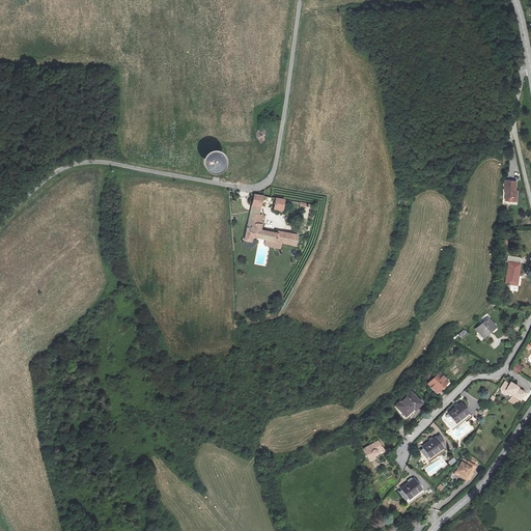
[(206,168),(208,171),(212,173),(215,174),(219,173),(222,172),(225,170),(227,167),(228,163),(227,159),(225,155),(221,152),(217,151),(213,151),(210,154),(206,157),(205,160),(205,164),(206,168)]
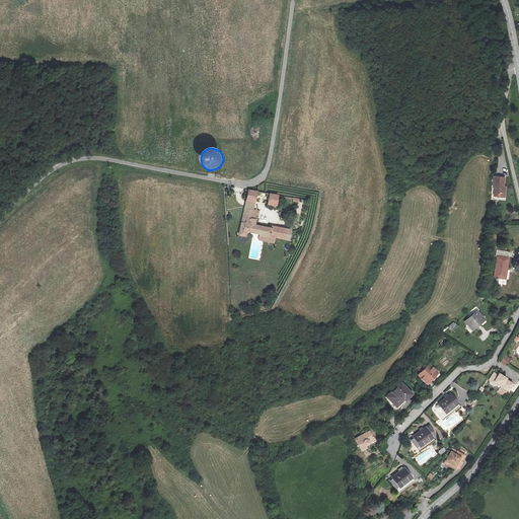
[(498,176),(494,176),(493,187),(495,187),(495,196),(504,196),(505,188),(503,188),(504,176),(498,176)]
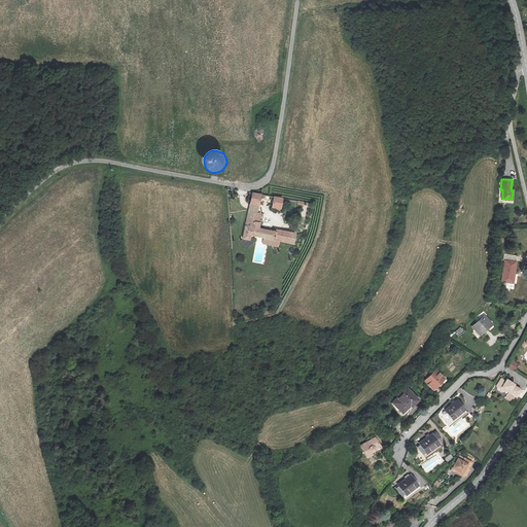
[(265,239),(280,243),(294,246),(296,236),(278,232),(277,233),(260,229),(264,215),(258,213),(262,195),(253,192),(243,238),(251,240),(252,236),(265,239)]
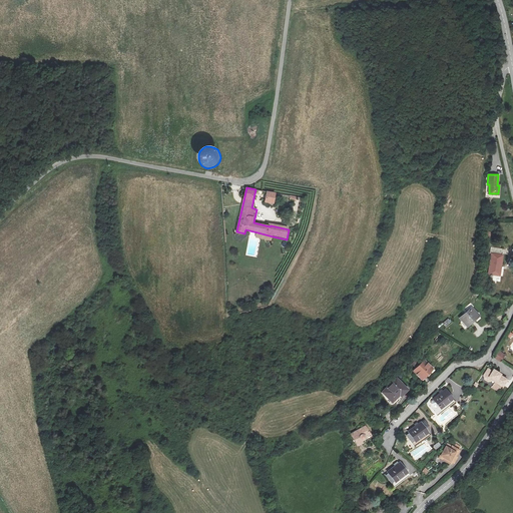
[(281,199),(282,195),(268,191),(266,202),(274,204),(276,198),(281,199)]
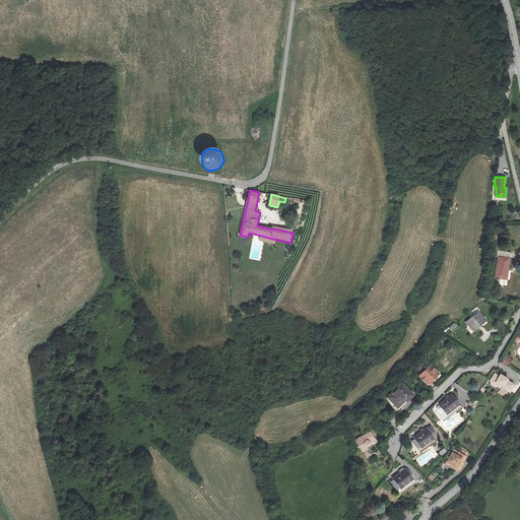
[(276,240),(261,236),(260,242),(275,245),(276,240)]
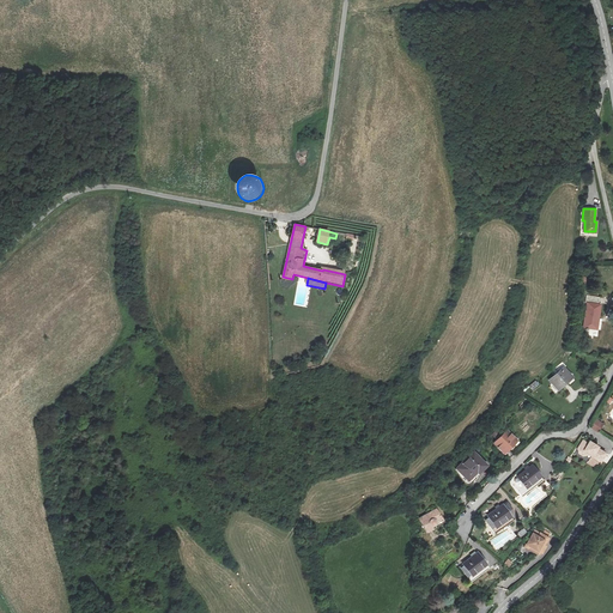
[(601,296),(586,293),(583,301),(587,302),(583,326),(599,328),(602,303),(600,303),(601,296)]
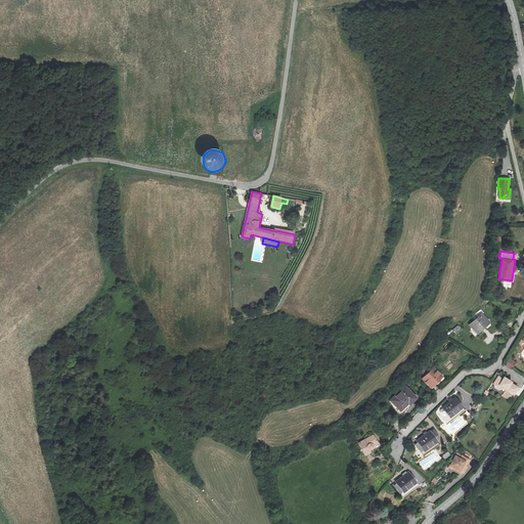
[(489,322),(483,314),(471,324),(477,333),(489,322)]
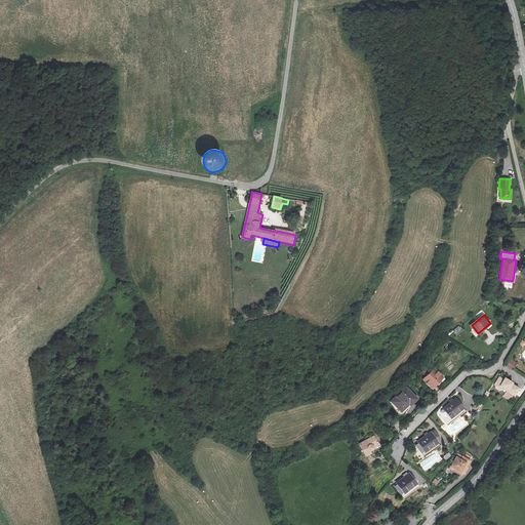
[(459,326),(453,330),(456,334),(462,330),(459,326)]
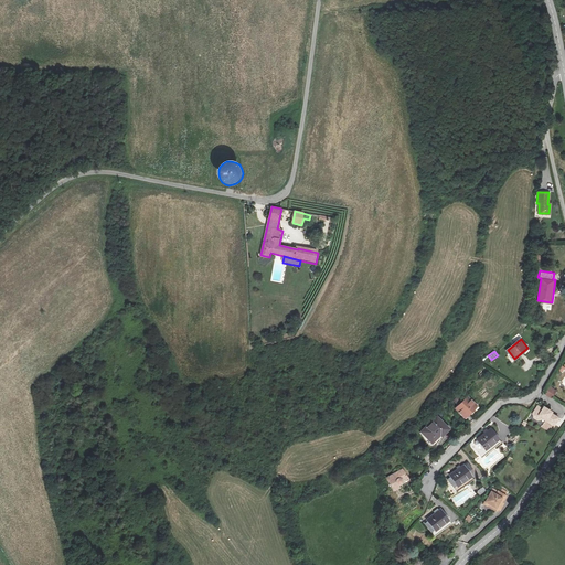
[(545,395),(551,398),(555,392),(551,387),(545,395)]
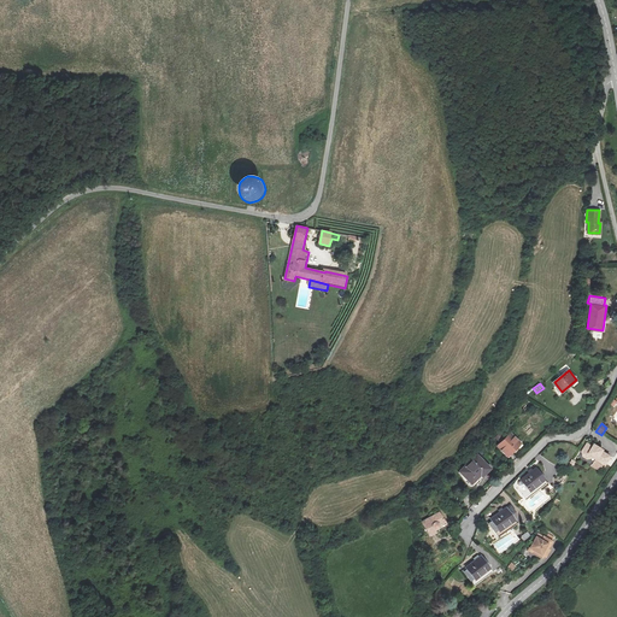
[(523,445),(512,434),(498,447),(509,458),(523,445)]
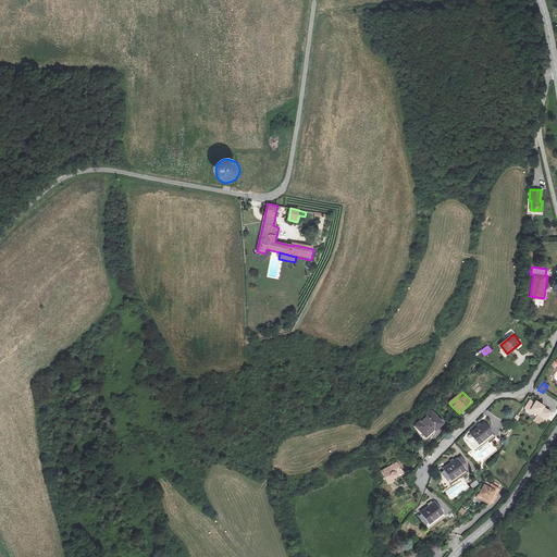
[(533,405),(530,403),(525,410),(527,413),(530,416),(534,415),(534,413),(546,420),(551,412),(543,408),(544,407),(535,401),(534,405),(533,405)]
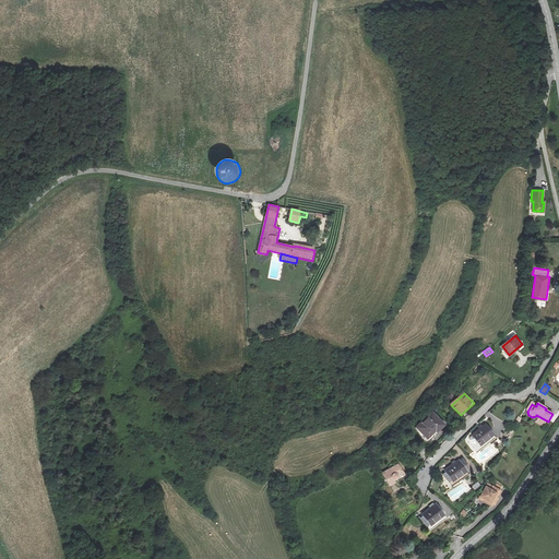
[(444,425),(433,414),(418,429),(427,438),(435,431),(437,432),(444,425)]
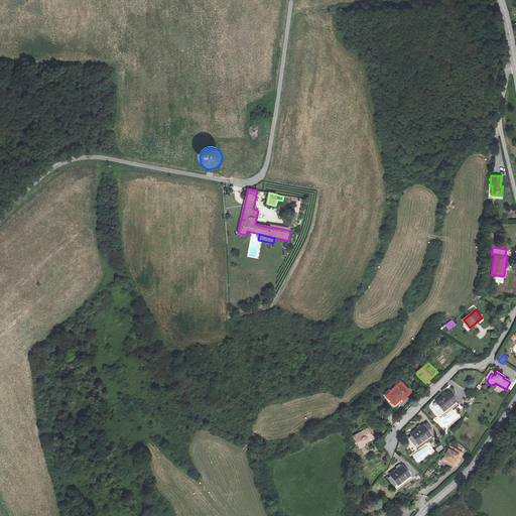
[(434,402),(444,414),(458,402),(447,391),(434,402)]
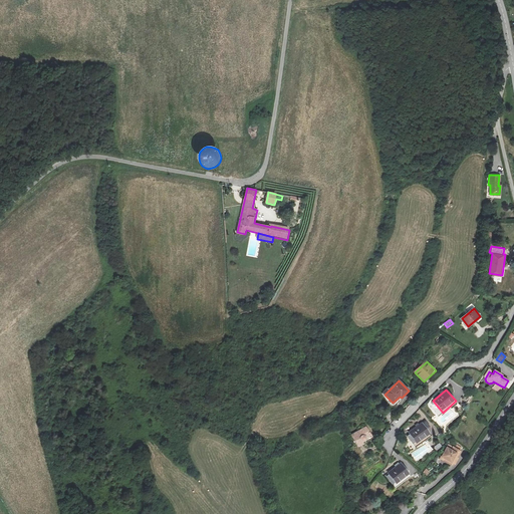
[(474,402),(469,399),(465,405),(470,408),(474,402)]
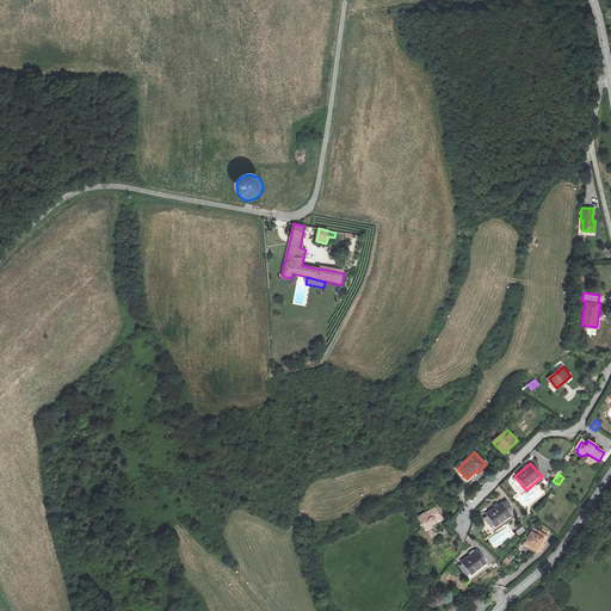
[(511,508),(506,500),(486,514),(487,517),(485,519),(494,531),(513,518),(508,511),(511,508)]
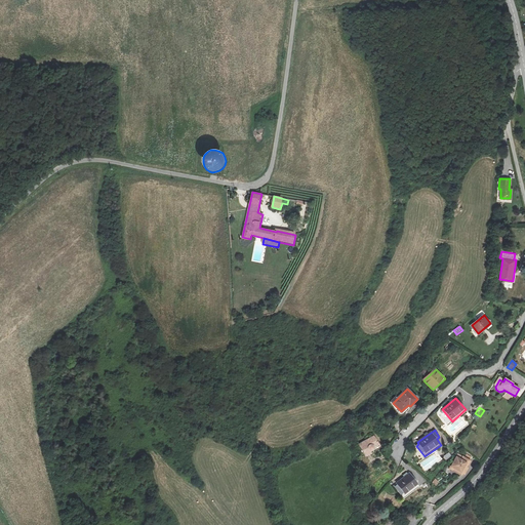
[(379,445),(375,436),(359,444),(366,456),(384,447),(382,444),(379,445)]
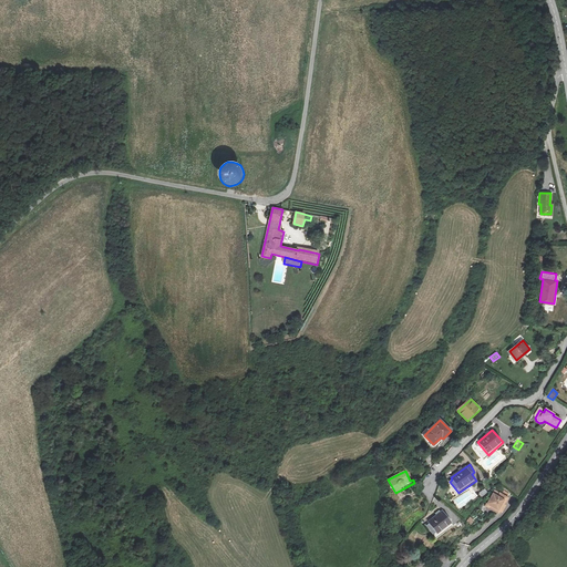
[(522,490),(528,481),(524,477),(518,487),(522,490)]
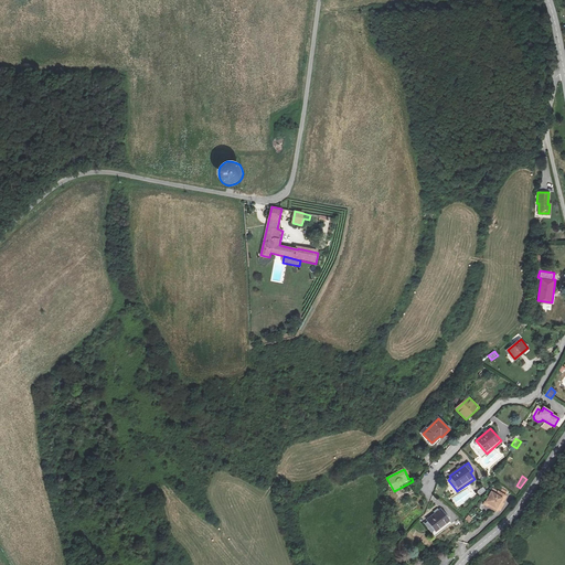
[(507,496),(499,491),(497,496),(492,492),(486,502),(493,507),(492,510),(497,512),(499,510),(500,511),(504,504),(502,503),(507,496)]
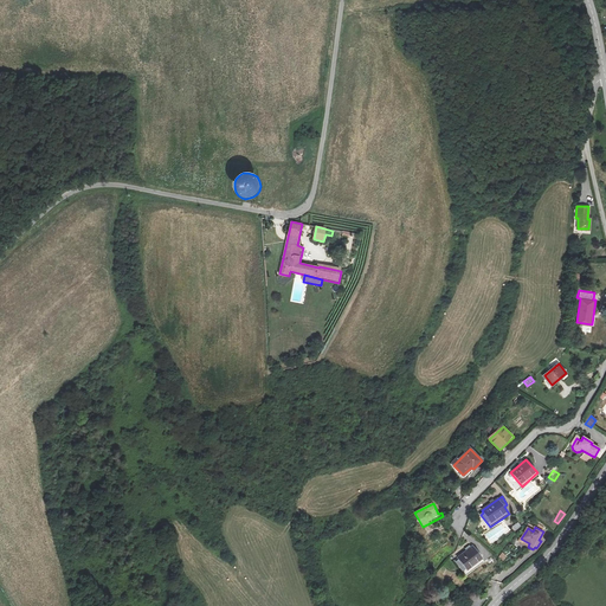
[(483,560),(474,547),(458,558),(469,571),(483,560)]
